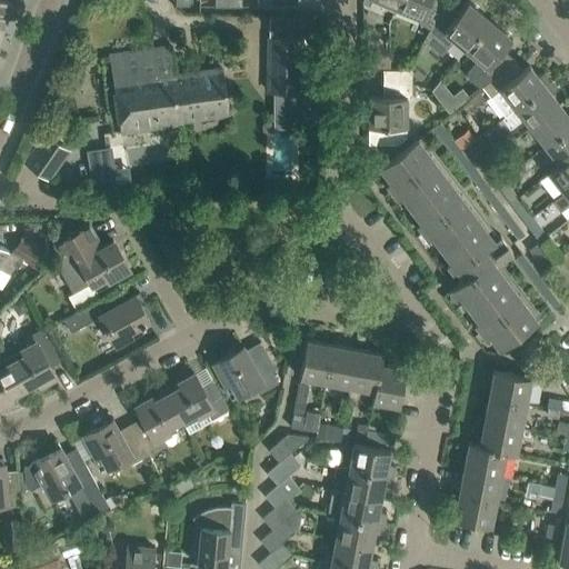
[(0,0),(0,35),(11,2),(3,0),(0,0)]
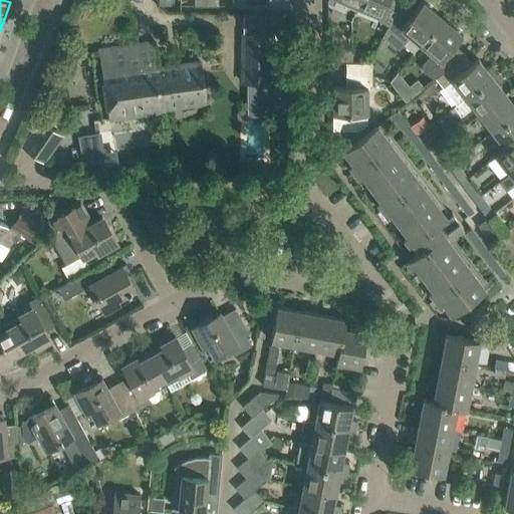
[(389,27),(404,2),(398,0),(359,0),(356,7),(381,17),(379,22),(389,27)]
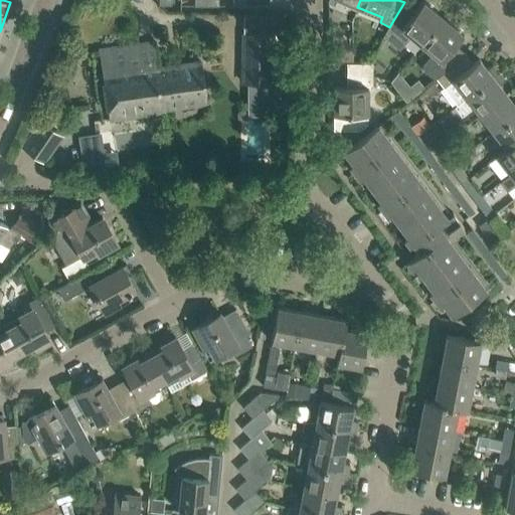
[(420,45),(444,18),(423,1),(414,11),(404,2),(389,27),(383,36),(400,50),(410,37),(420,45)]
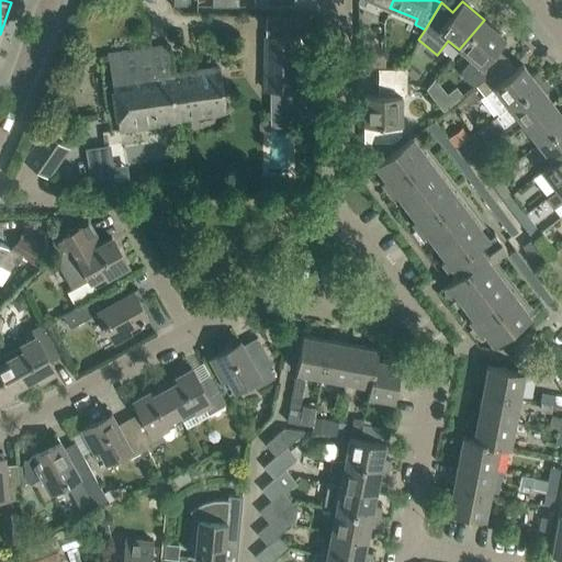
[(506,38),(484,20),(459,49),(471,59),(462,70),(463,76),(475,87),(476,86),(478,87),(508,58),(497,48),(506,38)]
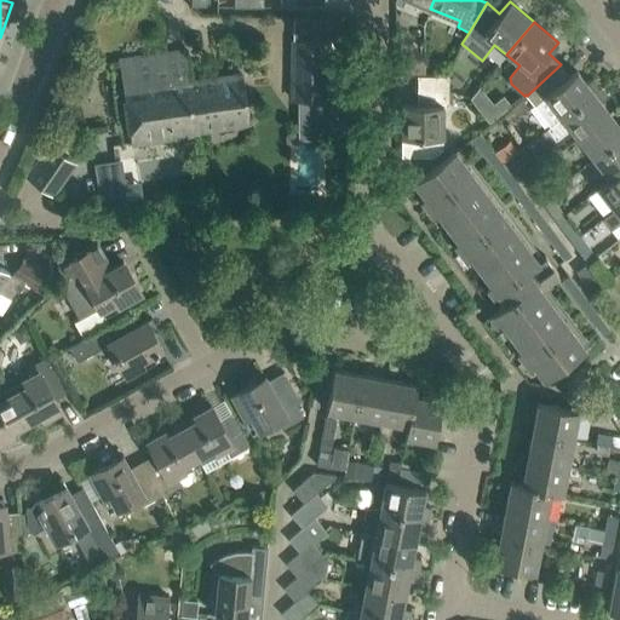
[(403,47),(431,50),(432,29),(405,28),(403,47)]
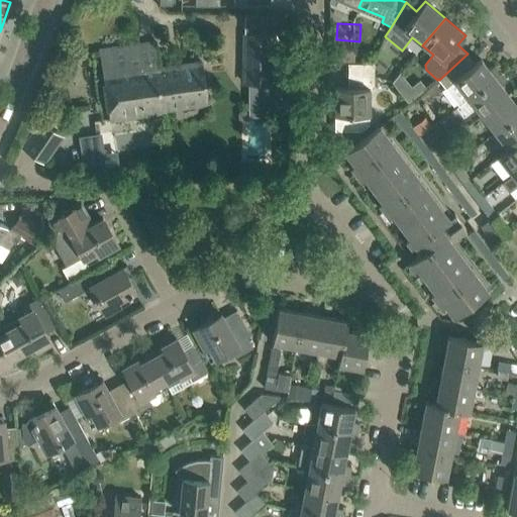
[(246,38),(245,82),(264,83),(264,105),(277,106),(278,82),(270,82),(270,39),(246,38)]
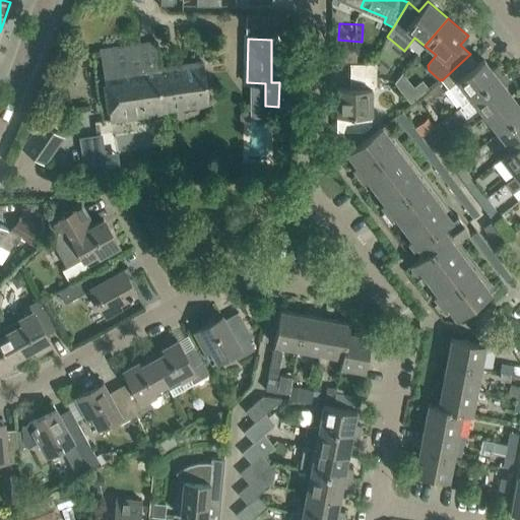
[(158,43),(140,46),(145,81),(156,79),(160,109),(166,108),(209,102),(203,63),(161,69),(158,43)]
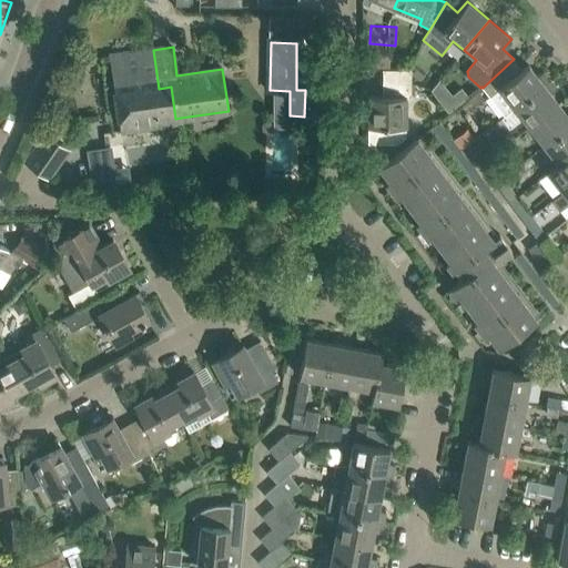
[(159,89),(153,50),(110,56),(120,131),(181,121),(181,118),(175,119),(171,87),(159,89)]
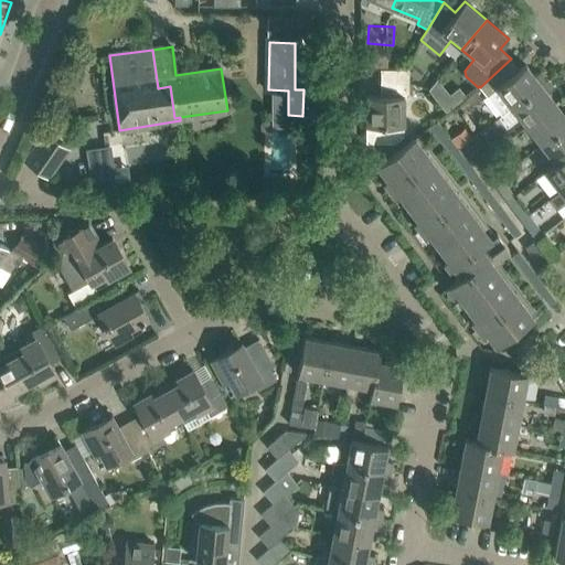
[(502,114),(547,80),(541,71),(534,76),(525,64),(520,68),(511,59),(480,87),(488,97),(502,114)]
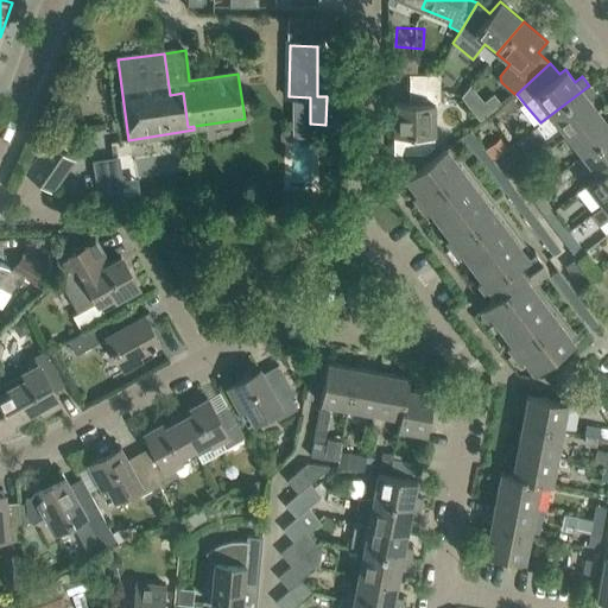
[(441,75),(409,74),(409,103),(394,102),(393,153),(424,153),(435,145),(435,103),(439,103),(441,75)]
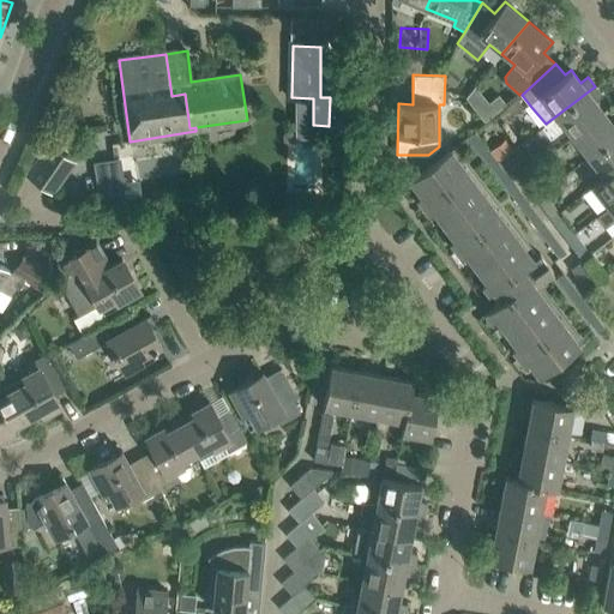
[(572,137),(603,112),(595,101),(602,95),(595,86),(546,124),(546,125),(542,127),(552,138),(565,127),(572,137)]
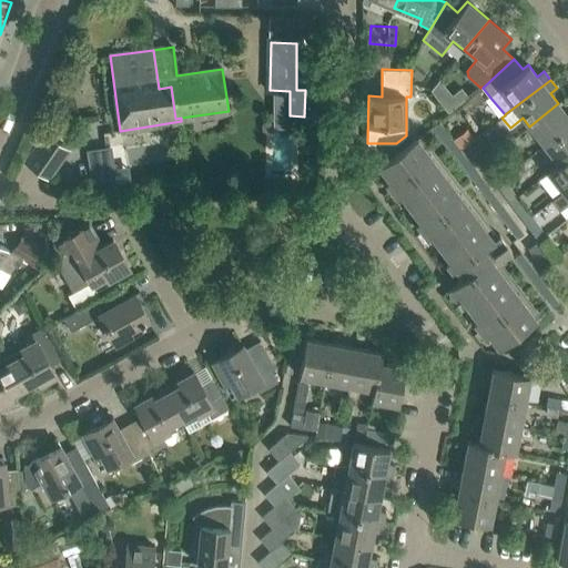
[(545,145),(567,125),(567,112),(567,113),(558,103),(529,127),(545,145)]
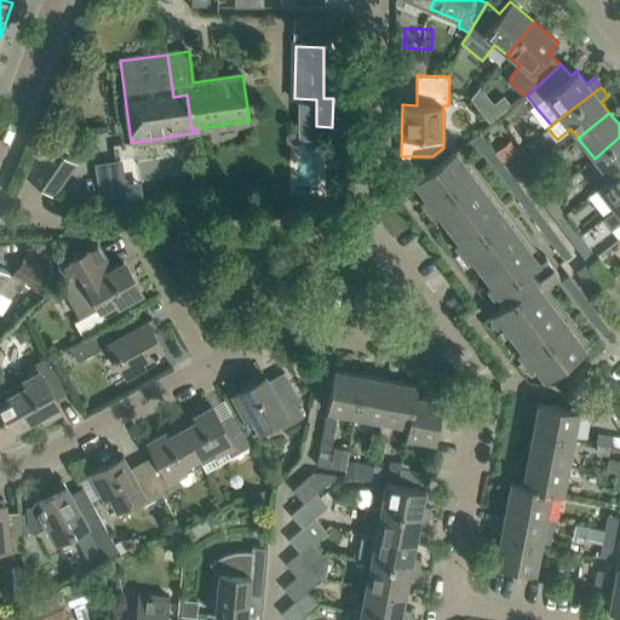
[(572,254),(503,164),(480,132),(472,137),(564,259),(572,254)]
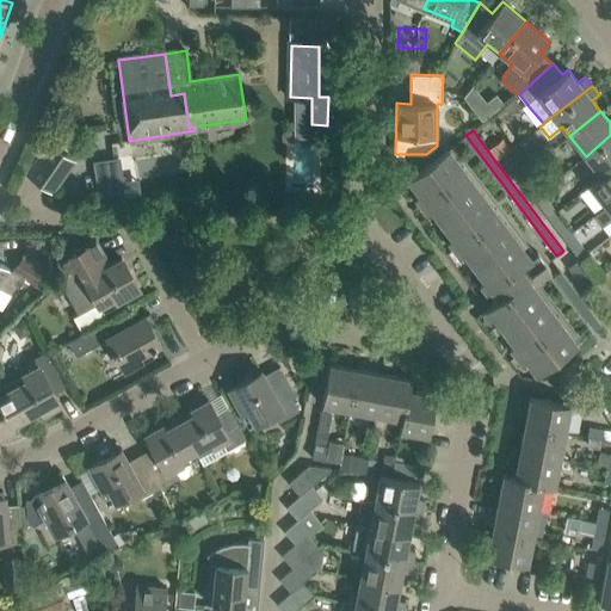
[(610,135),(586,156),(602,176),(610,168),(610,135)]
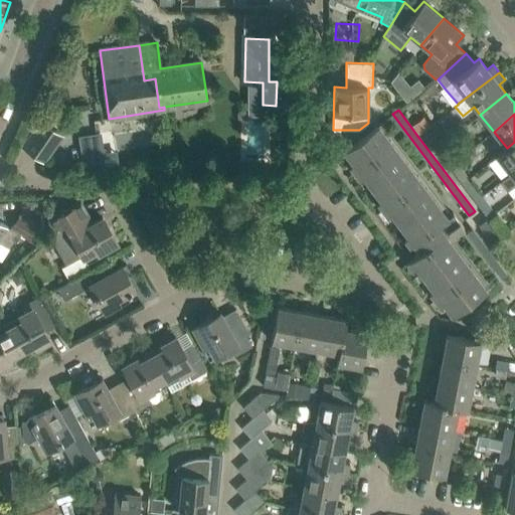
[(423,117),(411,127),(417,135),(430,125),(423,117)]
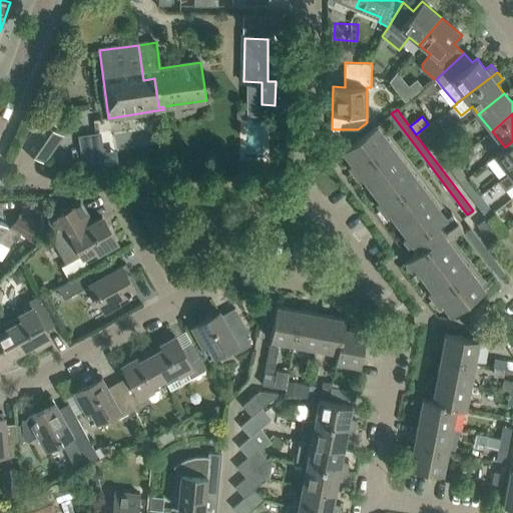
[(41,119),(23,145),(46,160),(63,135),(41,119)]
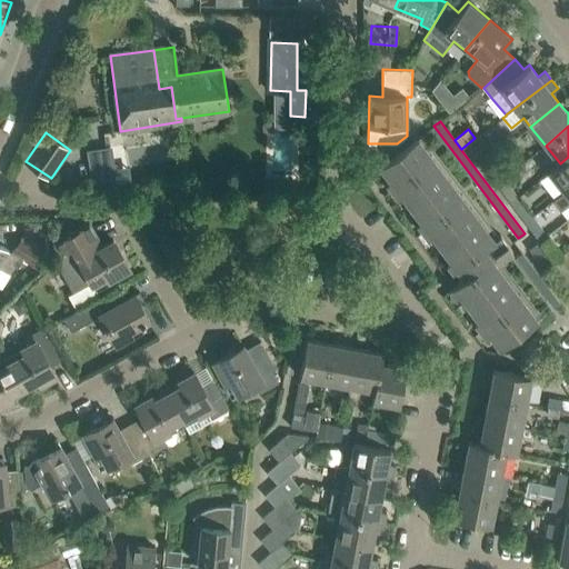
[(463,279),(453,287),(500,349),(538,320),(492,259),(496,256),(499,260),(512,251),(500,235),(493,240),(418,138),(379,167),(463,279)]
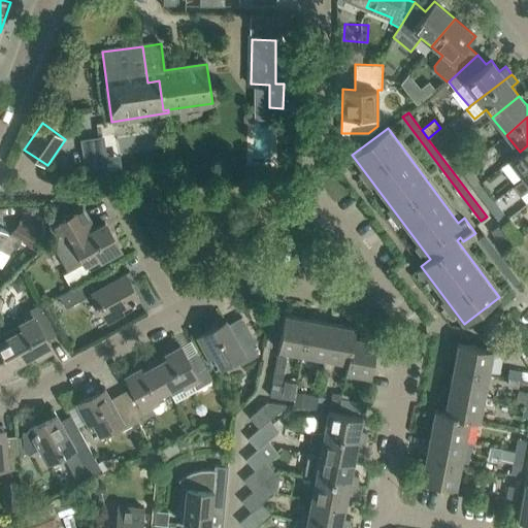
[(451,143),(441,130),(435,135),(444,149),(451,143)]
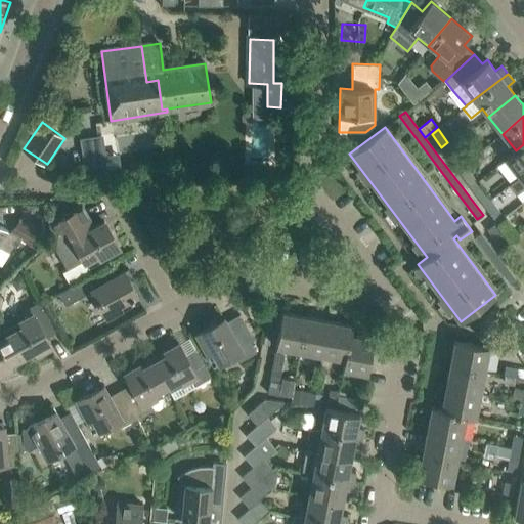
[(101,135),(80,138),(86,177),(107,173),(104,156),(101,135)]
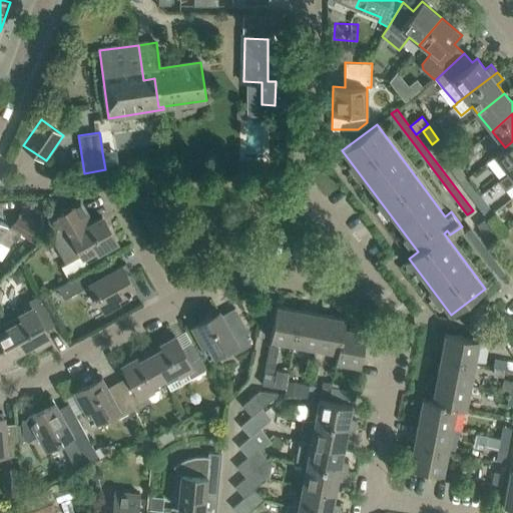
[(509,172),(512,169),(512,141),(505,147),(495,155),(509,172)]
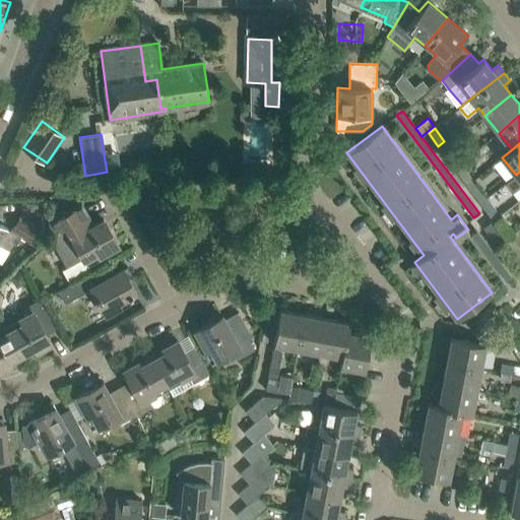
[(451,150),(445,154),(454,168),(460,163),(451,150)]
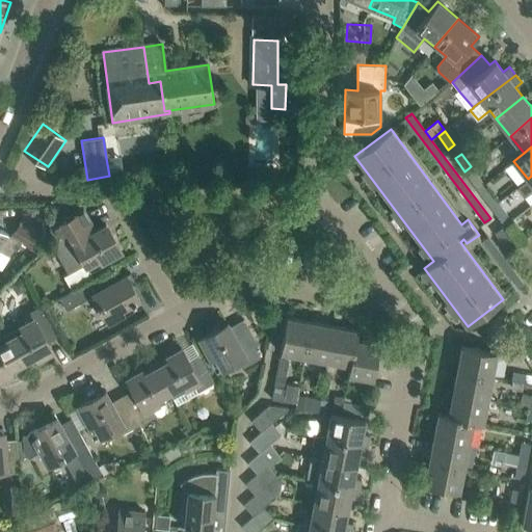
[(481,180),(471,166),(464,171),(478,189),(485,183),(482,179),(481,180)]
